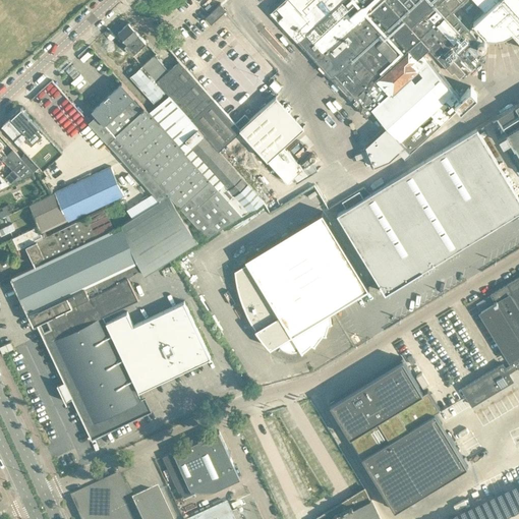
[(518,0),(282,0),(269,13),(295,42),(295,43),(302,50),(303,50),(303,49),(320,34),(329,44),(312,59),(311,59),(311,60),(312,61),(316,65),(318,67),(319,67),(329,78),(364,117),(371,111),(382,123),(386,127),(368,142),(367,143),(363,147),(372,167),(385,162),(388,161),(398,152),(403,158),(409,153),(457,108),(459,110),(475,95),(469,88),(457,99),(424,62),(420,66),(419,65),(414,60),(426,49),(444,67),(450,74),(452,72),(458,78),(463,74),(464,76),(473,67),(469,63),(474,58),(476,61),(483,55),(481,52),(482,51),(483,51),(483,50),(484,49),(484,48),(484,47),(484,46),(484,45),(483,45),(483,44),(482,44),(481,43),(480,43),(475,38),(474,39),(450,12),(463,0),(471,0),(483,12),(471,23),(484,38),(495,39),(503,37),(510,33),(518,42),(518,0)]
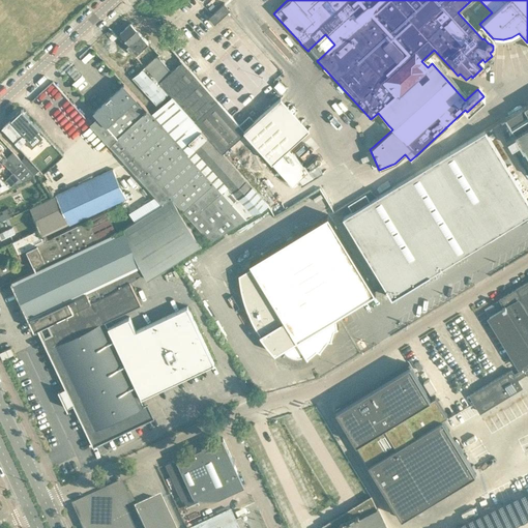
[(466,8),(470,11),(477,4),(474,1),(466,8)]
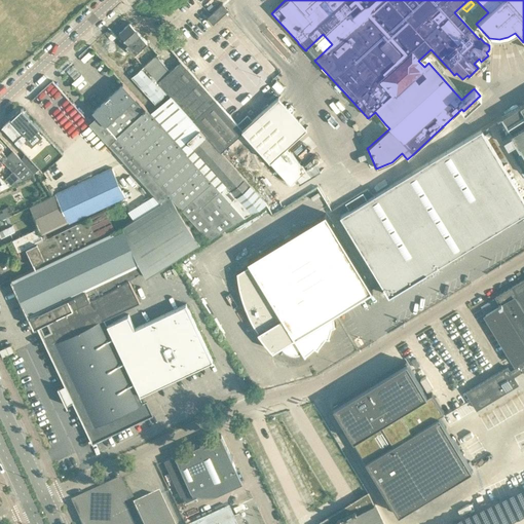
[(220,4),(206,19),(212,25),(226,11),(221,5),(220,4)]
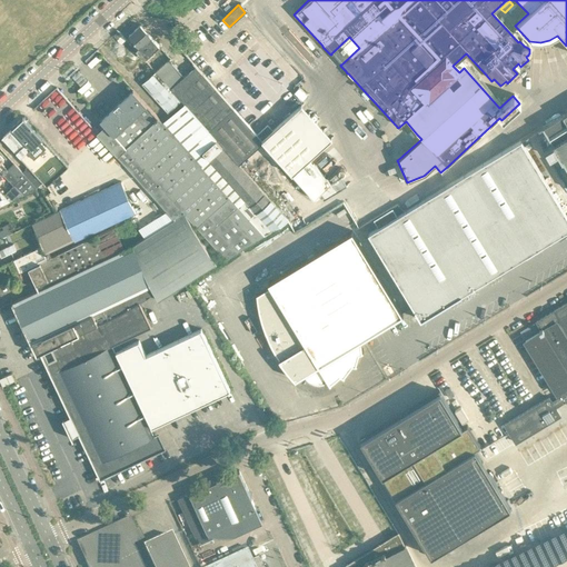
[(515,8),(508,13),(513,18),(519,11),(515,8)]
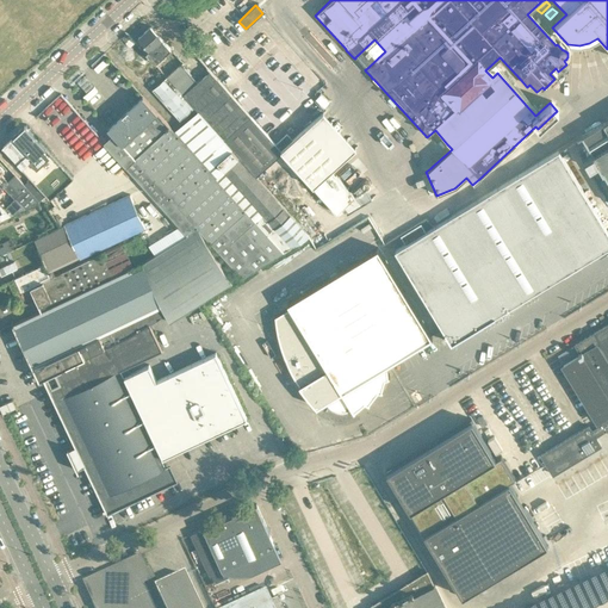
[(162,22),(135,45),(154,67),(163,59),(256,161),(283,137),(274,128),(265,136),(162,22)]
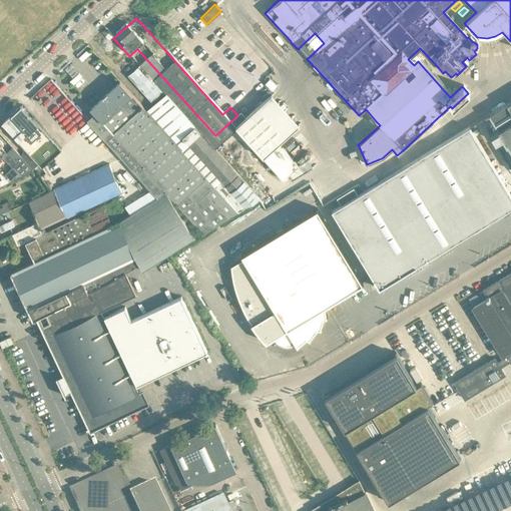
[(130,72),(126,77),(149,102),(160,93),(163,96),(152,105),(244,207),(258,199),(213,150),(198,133),(151,82),(144,72),(138,66),(130,72)]
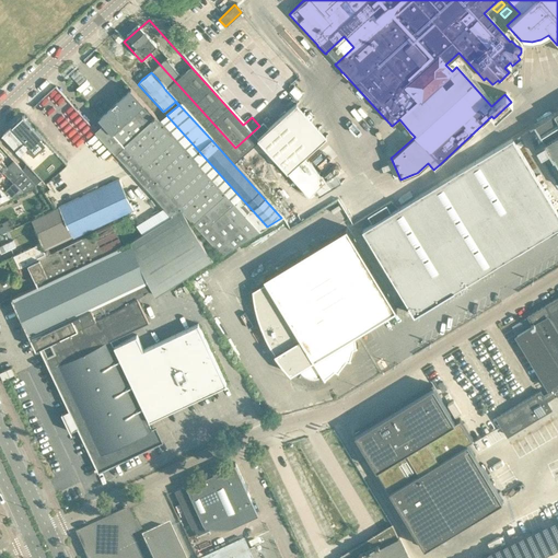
[(102,126),(94,134),(171,218),(179,212),(181,212),(220,256),(231,250),(239,245),(257,233),(158,121),(129,90),(128,91),(129,92),(99,120),(97,119),(96,119),(102,126)]
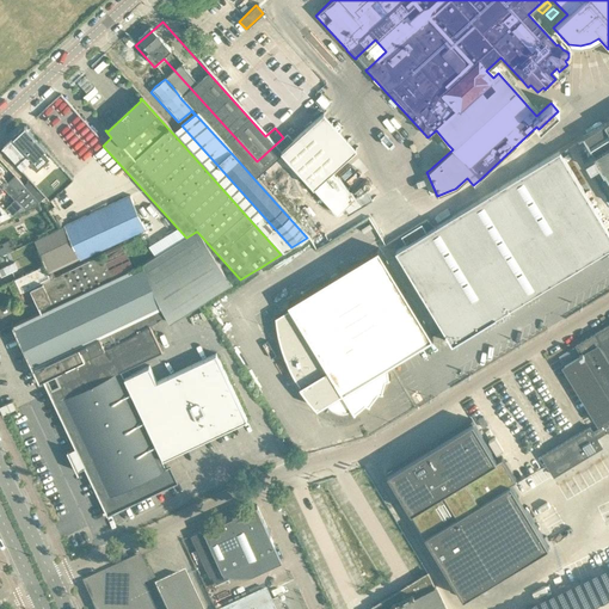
[(321,115),(280,153),(281,155),(288,161),(336,215),(354,200),(330,173),(355,151),(321,115)]
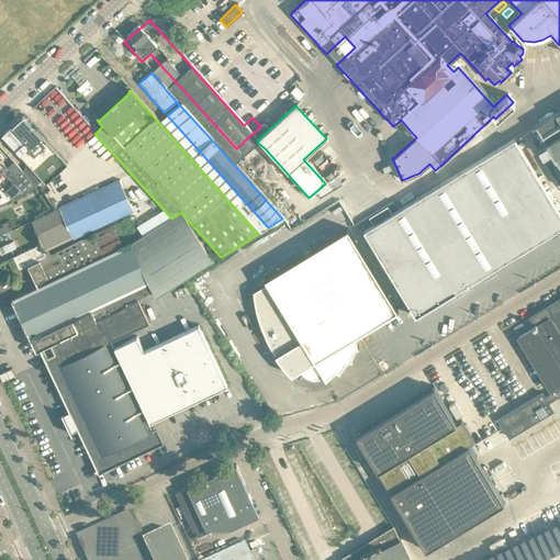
[(559,111),(534,127),(545,144),(537,148),(546,161),(544,163),(551,175),(552,174),(559,186),(559,111)]
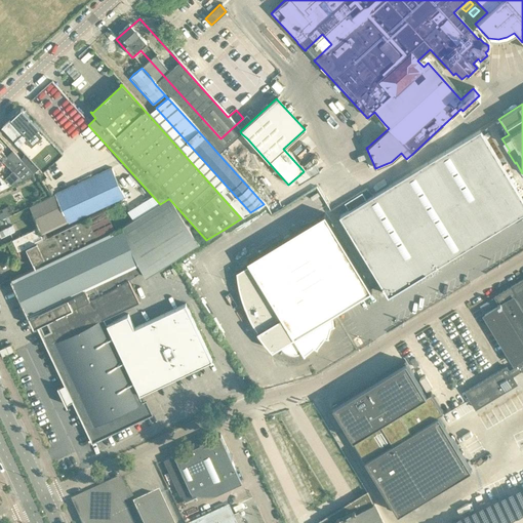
[(156,108),(148,114),(241,218),(250,212),(156,108)]
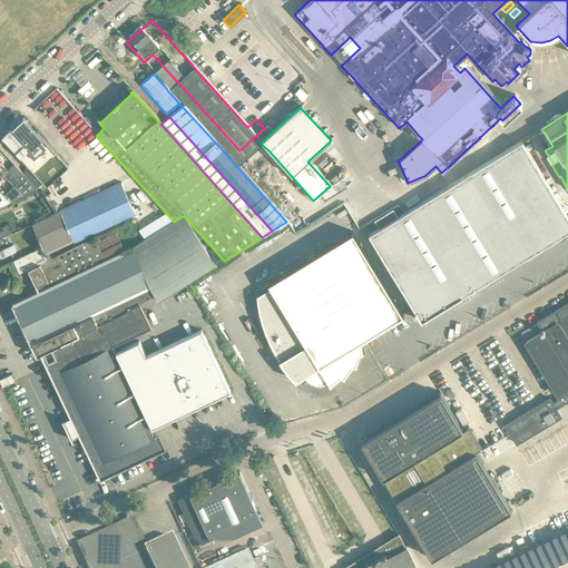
[(0,138),(22,164),(45,187),(66,168),(22,120),(21,119),(0,138)]
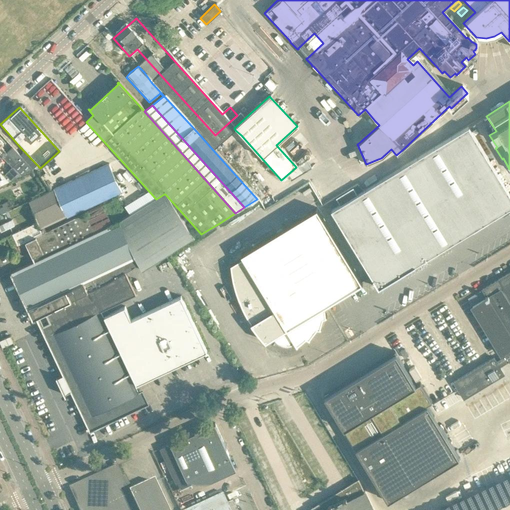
[(329,212),(370,278),(377,289),(387,283),(394,279),(404,272),(411,268),(500,214),(509,207),(509,199),(466,128),(360,193),(355,196),(351,189),(334,199),(338,206),(329,212)]
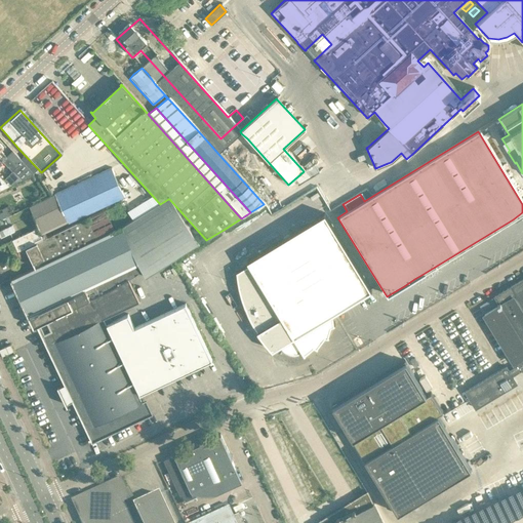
[(0,163),(10,172),(19,180),(32,175),(10,152),(4,158),(0,153),(0,150),(2,148),(0,146),(0,163)]
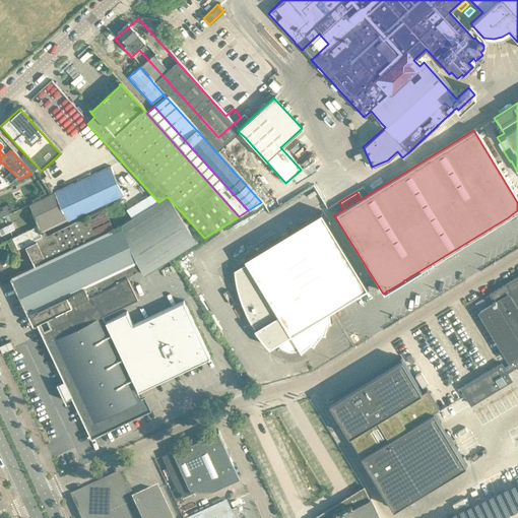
[(38,227),(43,238),(68,225),(67,223),(122,197),(109,168),(27,206),(38,227)]
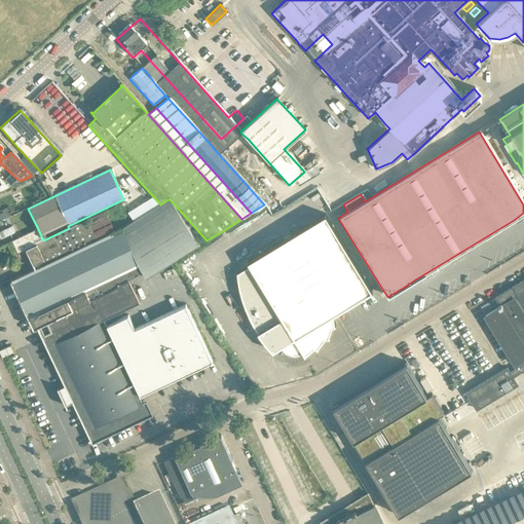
[(10,173),(2,181),(7,187),(20,181),(10,173)]
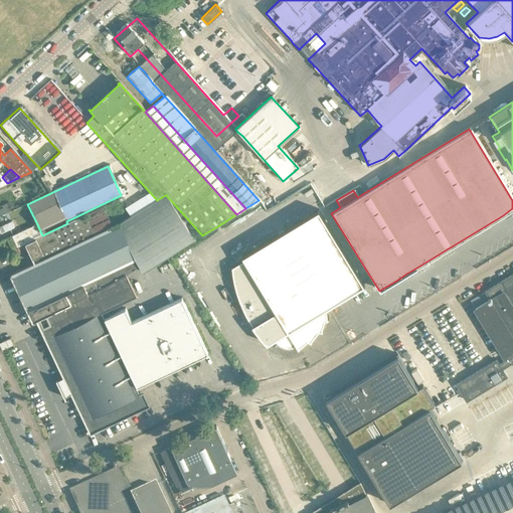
[(112,227),(94,236),(60,251),(33,264),(9,275),(31,322),(33,321),(33,320),(43,316),(91,294),(100,314),(134,298),(134,299),(135,298),(124,276),(138,268),(141,274),(194,241),(165,195),(157,200),(120,223),(112,227)]
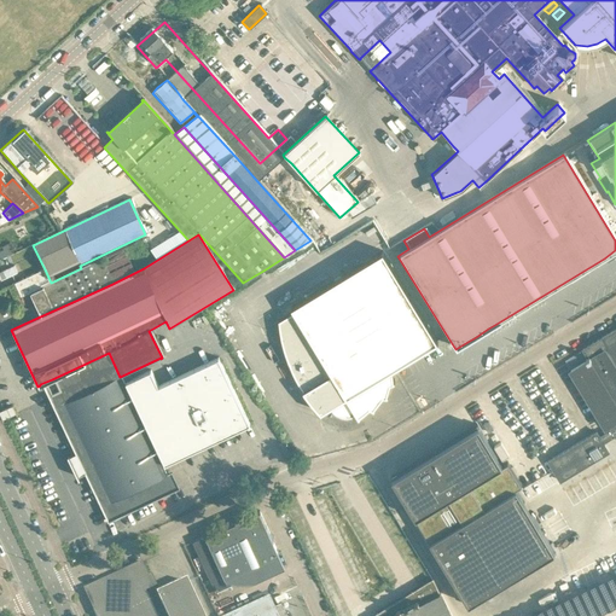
[(29,294),(40,317),(73,302),(112,284),(134,273),(122,249),(81,268),(51,283),(29,294)]
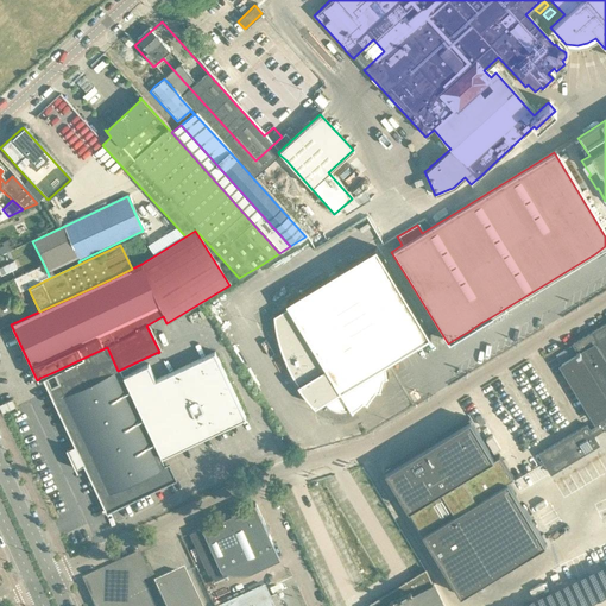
[(288,308),(272,317),(273,323),(273,328),(275,334),(276,339),(277,343),(279,348),(281,354),(283,360),(286,368),(294,380),(296,385),(302,392),(309,402),(314,408),(323,402),(324,404),(327,406),(329,408),(328,411),(339,414),(340,410),(342,410),(346,409),(348,408),(351,411),(352,410),(361,402),(366,403),(366,402),(374,390),(379,390),(379,389),(382,378),(386,377),(386,374),(385,374),(384,365),(428,338),(374,250),(285,303),(288,308)]
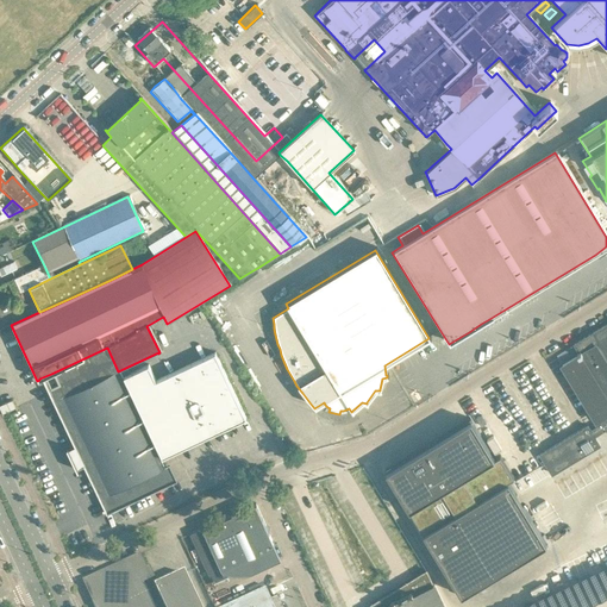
[(12,263),(0,268),(0,277),(14,270),(12,263)]
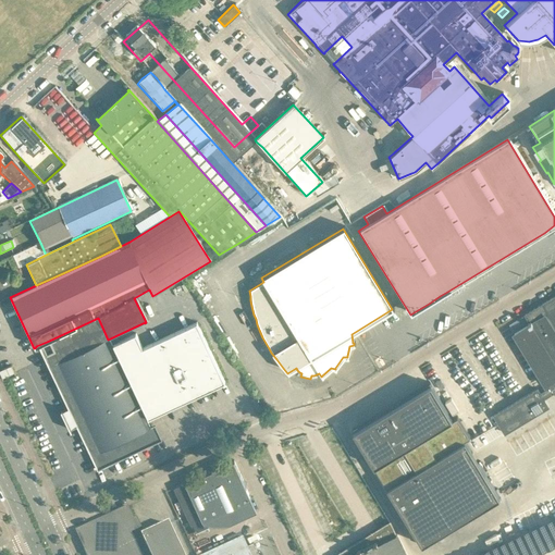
[(26,264),(46,255),(40,243),(12,256),(17,268),(26,264)]
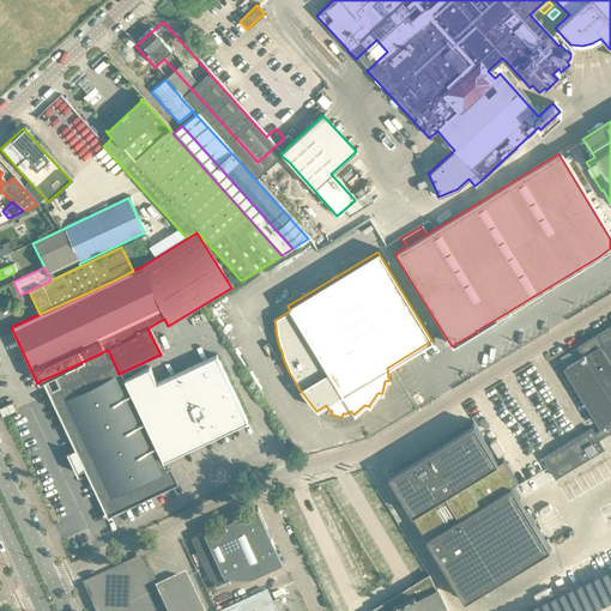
[(610,326),(576,348),(581,356),(579,357),(580,358),(564,368),(563,368),(564,369),(598,424),(598,425),(599,425),(602,430),(592,435),(590,430),(542,459),(554,479),(602,449),(596,440),(608,434),(609,436),(610,434),(610,326)]
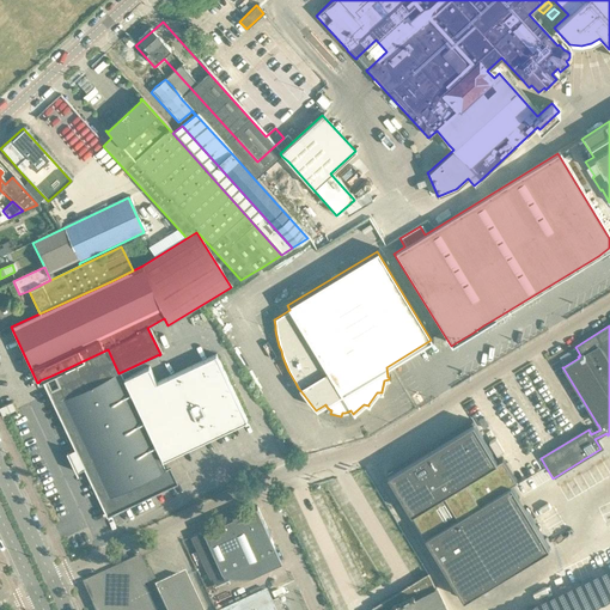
[(122,380),(119,373),(108,349),(52,376),(56,388),(49,391),(50,391),(97,488),(92,489),(105,518),(176,485),(169,468),(164,469),(160,462),(197,445),(245,421),(214,357),(154,384),(147,368),(122,380)]
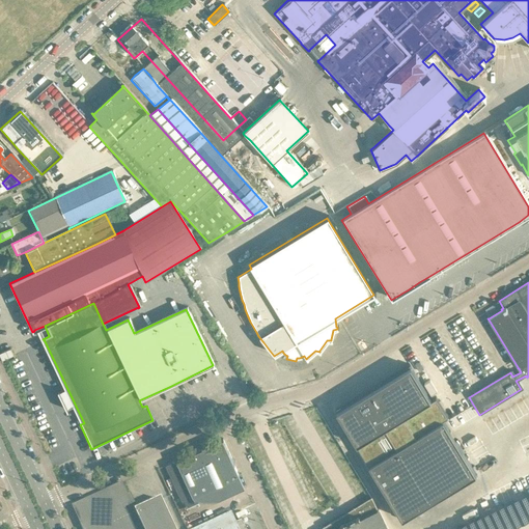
[(0,362),(12,356),(8,350),(0,353),(0,362)]
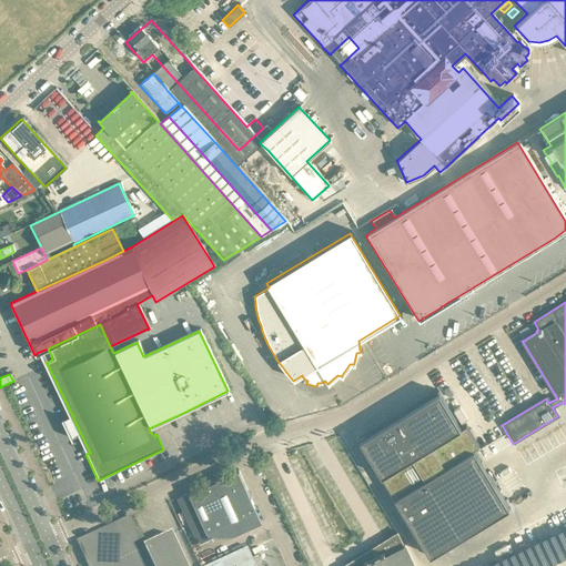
[(452,396),(446,388),(442,392),(446,400),(452,396)]
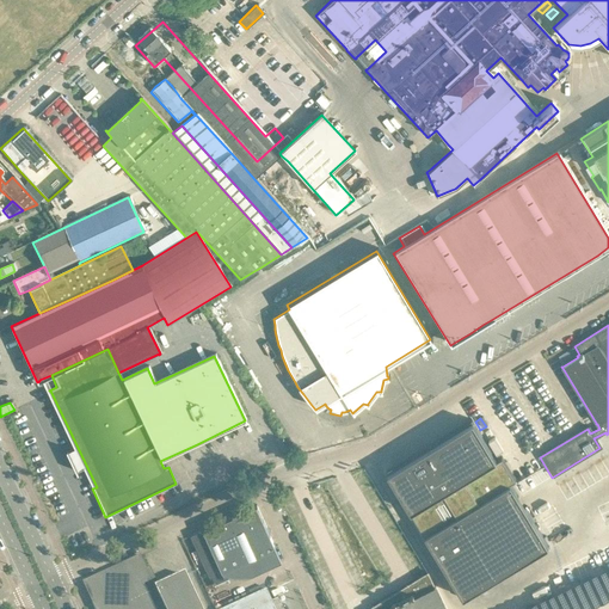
[(514,481),(510,475),(499,459),(494,461),(484,446),(469,422),(468,423),(467,423),(468,426),(392,473),(391,469),(385,474),(462,601),(466,598),(463,596),(543,547),(545,551),(547,548),(508,484),(514,481)]
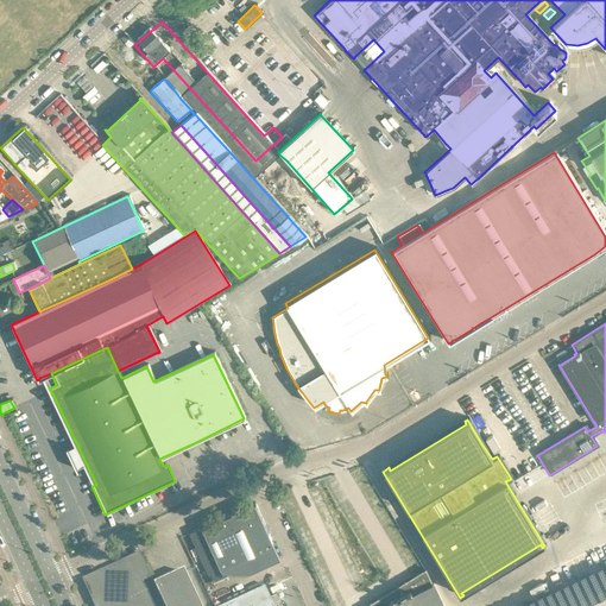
[(491,437),(484,441),(492,454),(494,452),(499,450),(491,437)]
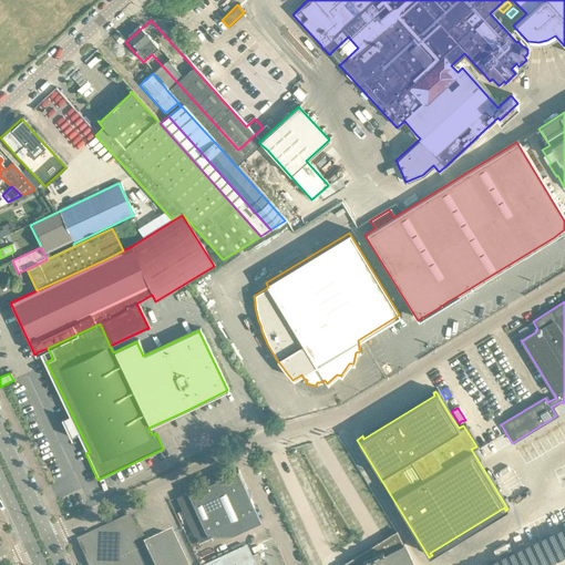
[(236,470),(175,499),(186,524),(198,519),(204,532),(254,509),(236,470)]
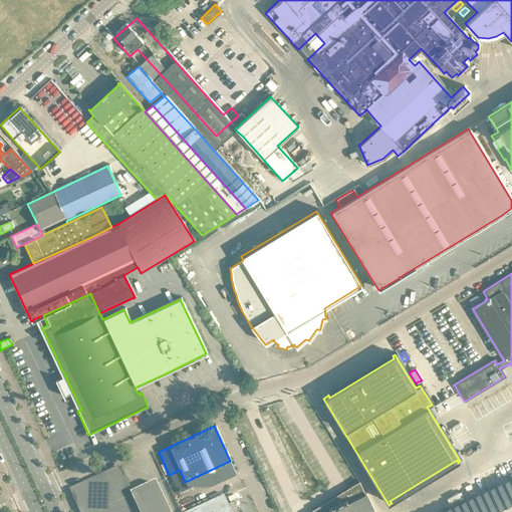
[(78,508),(75,509),(76,511),(166,511),(155,485),(130,497),(116,470),(83,485),(85,487),(71,494),(78,508)]
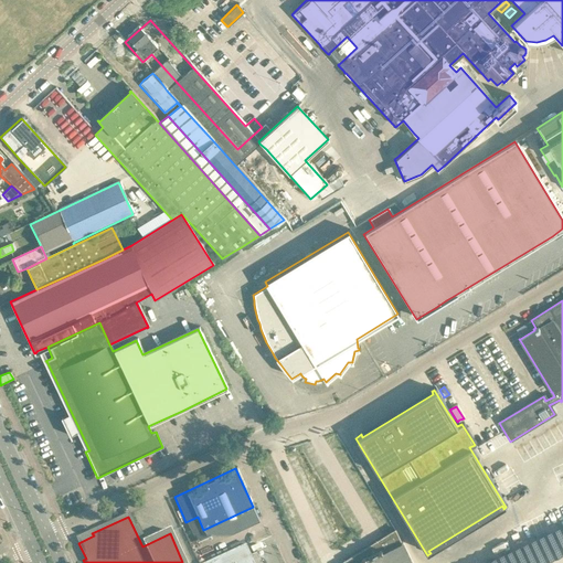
[(410,562),(401,542),(399,543),(393,531),(342,562),(410,562)]
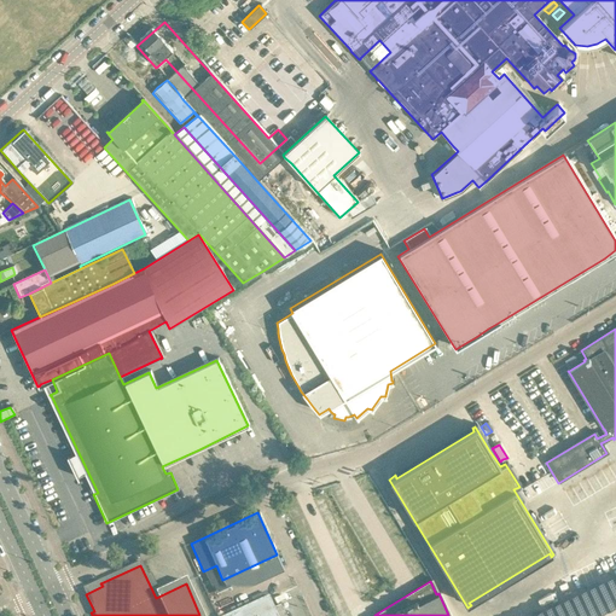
[(286,615),(285,611),(286,610),(285,608),(283,606),(272,612),(267,602),(237,615),(286,615)]
